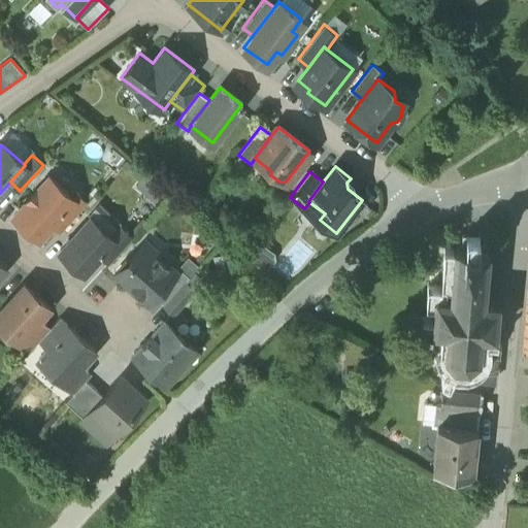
[(70,196),(48,177),(14,216),(38,237),(53,222),(73,199),(70,196)]
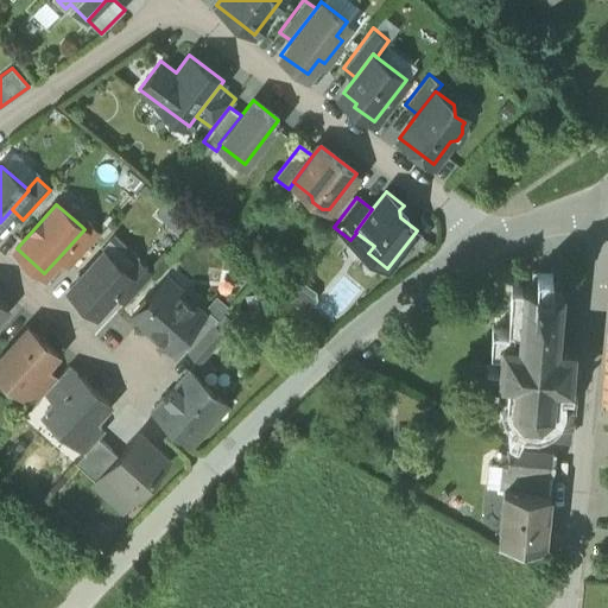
[(84,229),(61,255),(71,265),(99,234),(86,221),(81,226),(84,229)]
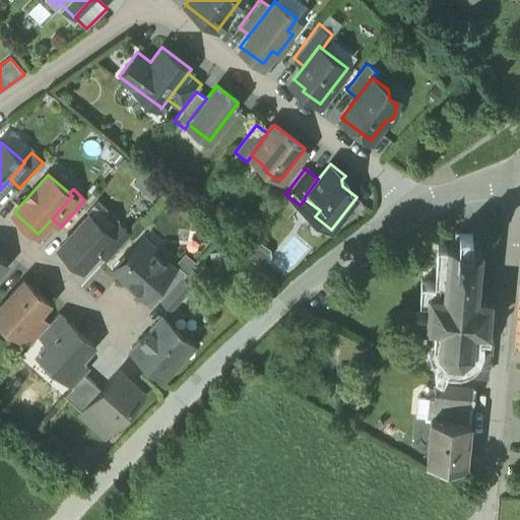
[(107,231),(88,213),(59,248),(82,268),(99,251),(112,235),(107,231)]
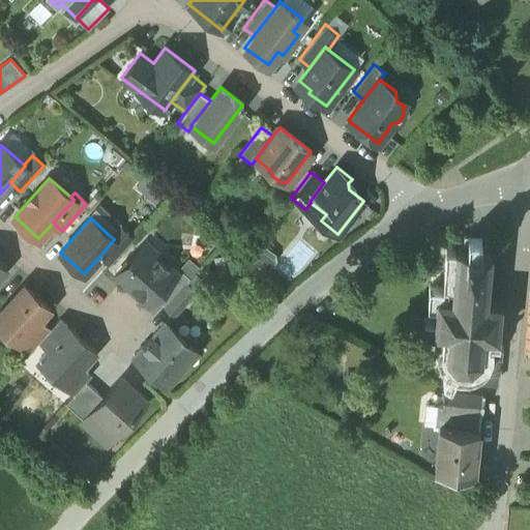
[(117,226),(109,235),(114,239),(100,256),(110,264),(133,239),(117,226)]
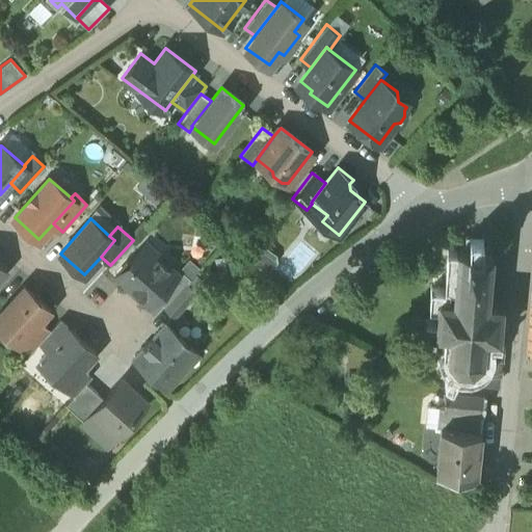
[(483,243),(468,241),(468,246),(469,246),(468,247),(462,247),(462,246),(457,246),(457,250),(458,250),(457,257),(456,258),(452,258),(452,262),(456,262),(455,277),(451,277),(451,282),(455,282),(453,298),(443,297),(443,294),(439,294),(439,296),(435,296),(435,300),(439,300),(435,327),(432,327),(432,331),(435,331),(435,335),(433,354),(444,355),(445,358),(449,357),(456,366),(454,369),(457,371),(459,368),(470,368),(471,372),(475,371),(473,367),(481,360),(485,362),(487,358),(497,360),(499,340),(500,337),(502,337),(503,333),(500,333),(502,306),(505,307),(505,302),(502,302),(503,299),(499,299),(499,301),(487,300),(488,285),(493,285),(494,281),(489,281),(490,265),(495,265),(496,262),(491,261),(491,260),(490,259),(491,254),(493,254),(493,249),(488,249),(482,248),(482,247),(483,243)]
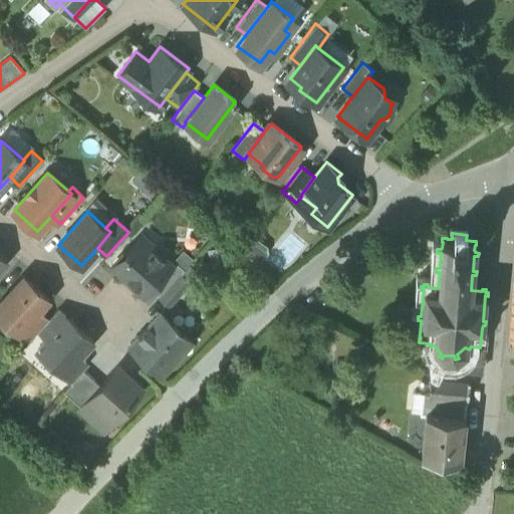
[(151,252),(138,240),(124,254),(126,255),(114,268),(129,281),(130,279),(146,293),(151,288),(175,262),(174,261),(171,264),(154,249),(151,252)]
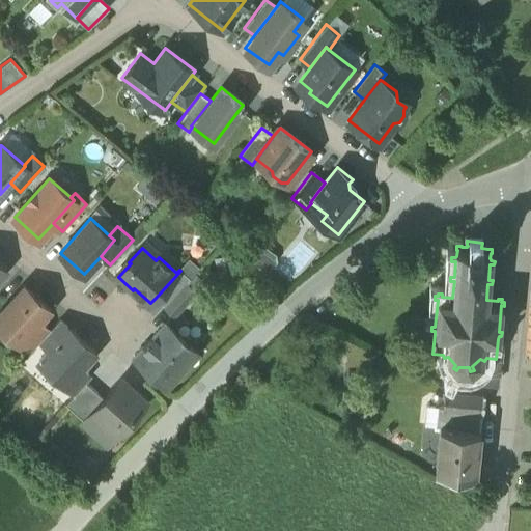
[(180,271),(156,298),(165,306),(185,283),(190,279),(180,271)]
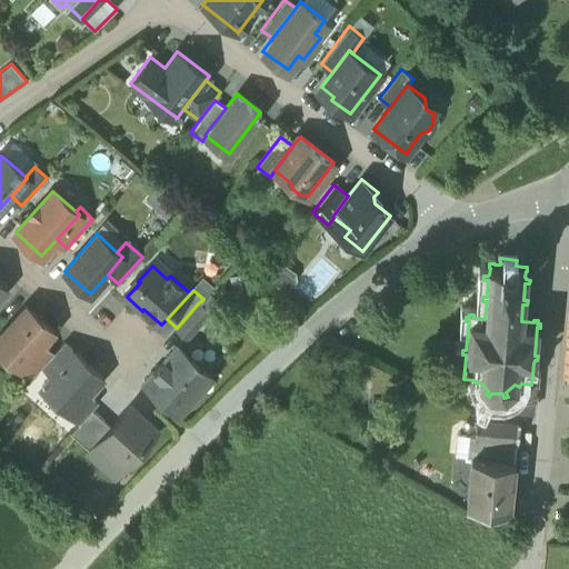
[(198,303),(177,328),(188,339),(210,315),(198,303)]
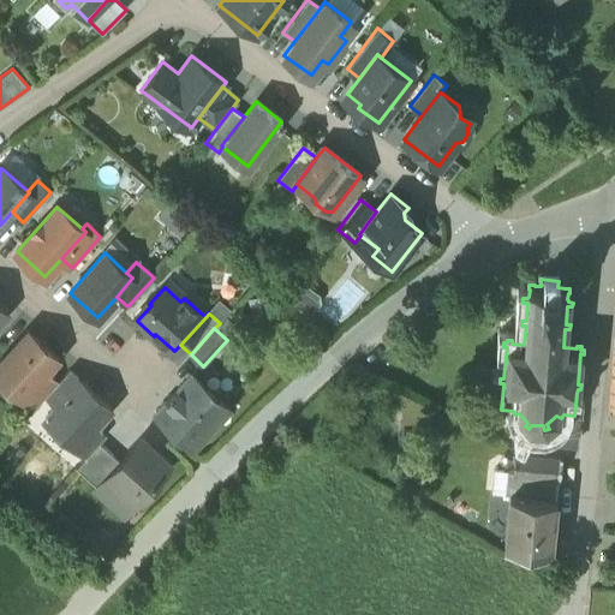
[(58,358),(28,332),(0,362),(0,377),(6,383),(13,383),(25,394),(45,372),(58,358)]
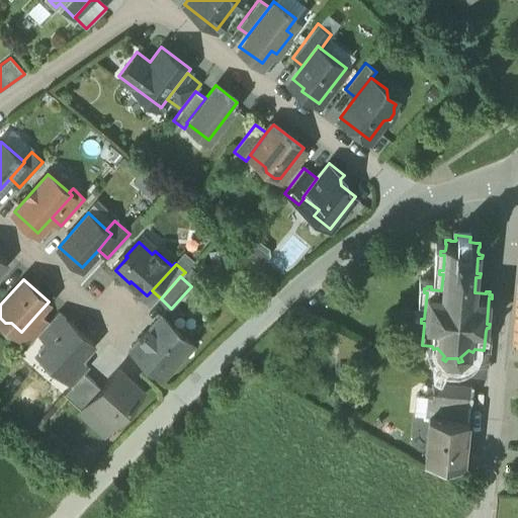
[(48,323),(38,334),(48,342),(67,321),(58,313),(48,323)]
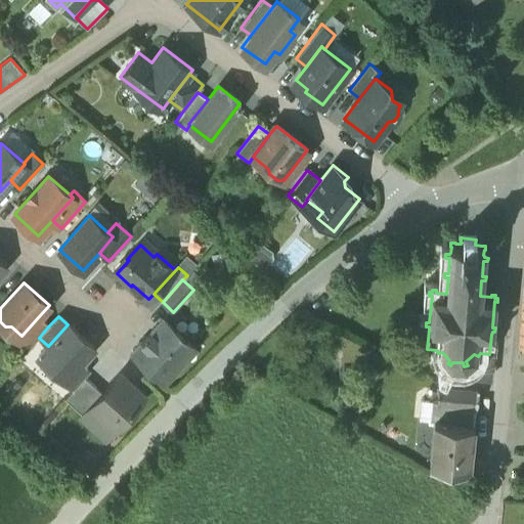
[(38,317),(22,336),(32,345),(39,338),(48,326),(38,317)]
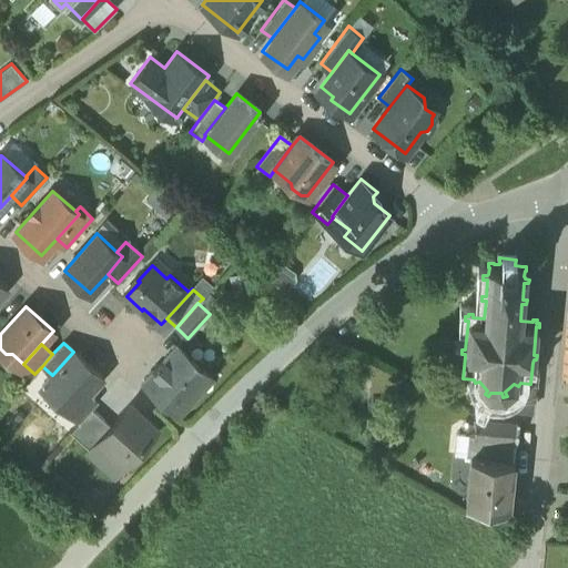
[(210,376),(178,346),(144,383),(178,413),(210,376)]
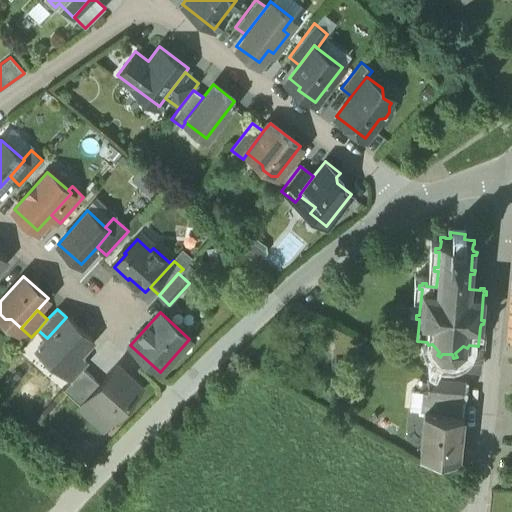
[(47,338),(37,349),(63,372),(78,355),(91,340),(66,317),(47,338)]
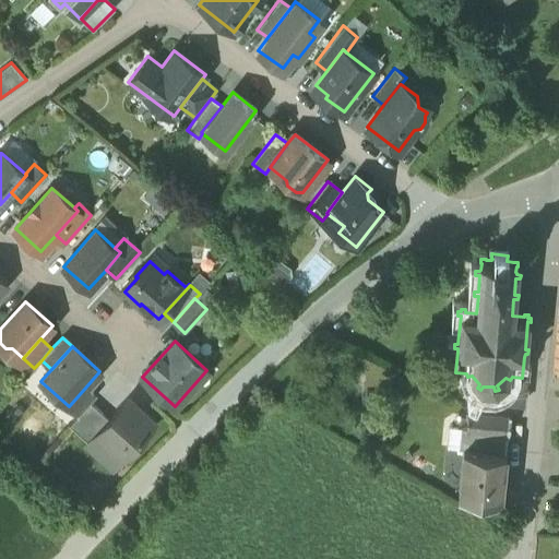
[(497,385),(499,390),(498,406),(520,408),(522,378),(512,377),(510,380),(506,378),(497,385)]
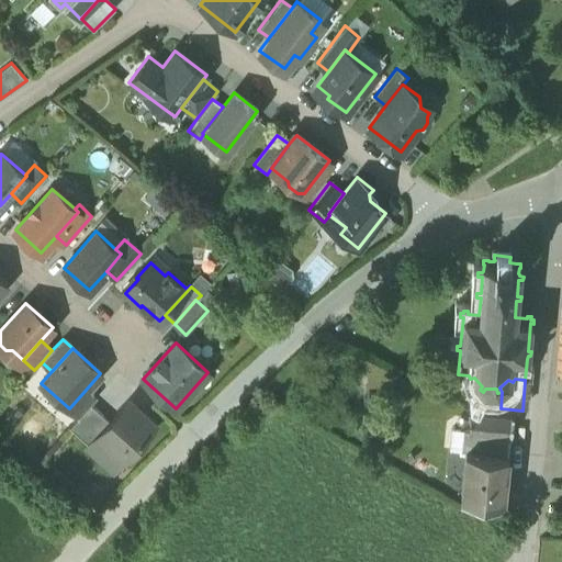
[(86,390),(69,408),(79,417),(90,405),(96,398),(86,390)]
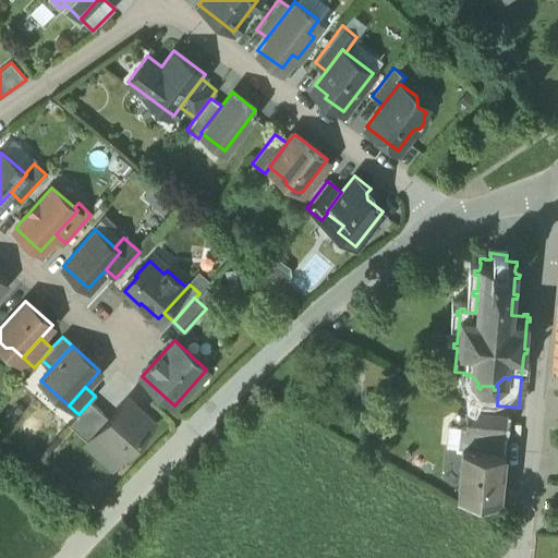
[(109,420),(95,434),(96,435),(121,458),(154,422),(128,398),(109,420)]
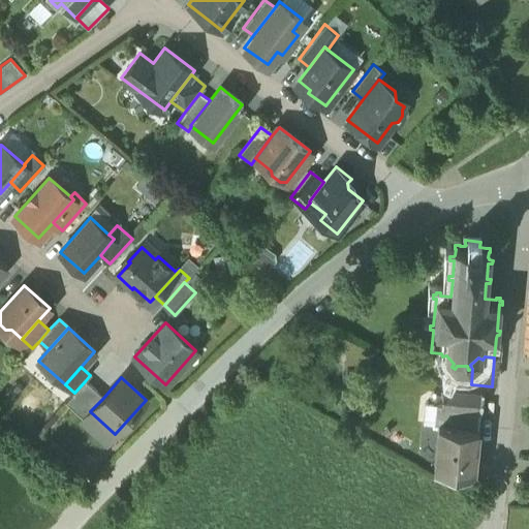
[(74,393),(66,403),(85,419),(91,412),(90,411),(103,398),(85,381),(74,393)]
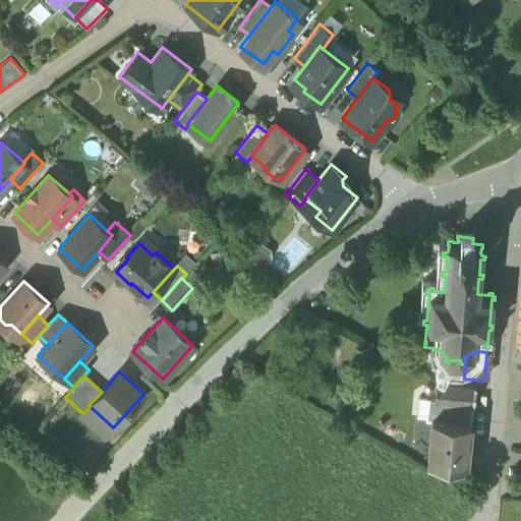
[(474,387),(436,383),(433,399),(433,400),(472,405),(473,405),(474,387)]
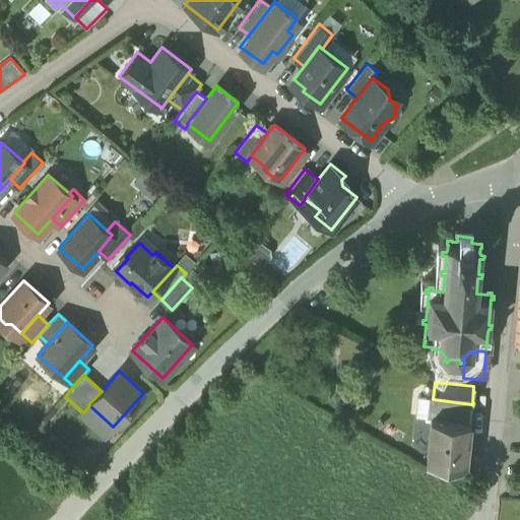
[(471,404),(433,399),(433,398),(429,398),(428,416),(432,417),(432,416),(469,420),(471,404)]
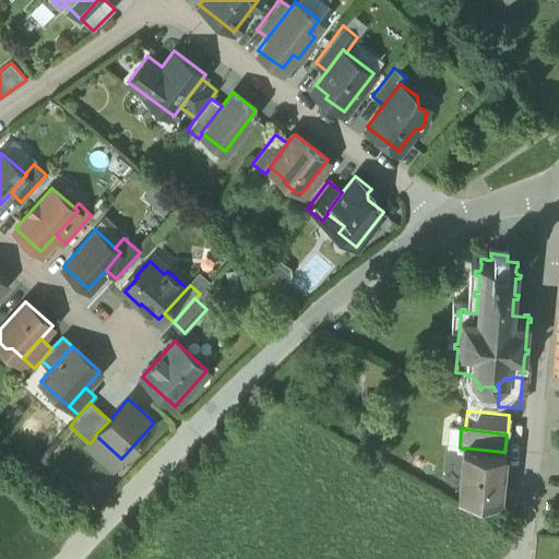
[(504,452),(464,448),(464,449),(458,495),(500,499),(506,452),(504,452)]
